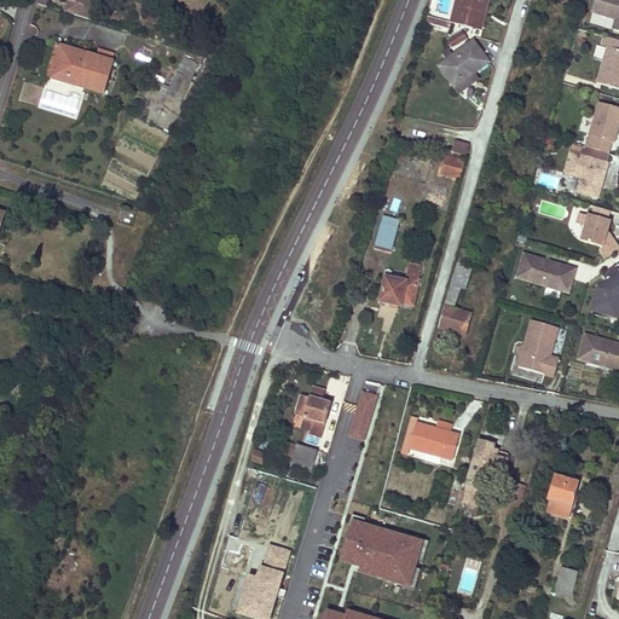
[(68,0),(69,0),(65,12),(92,21),(92,19),(96,7),(91,6),(92,0),(68,0)]
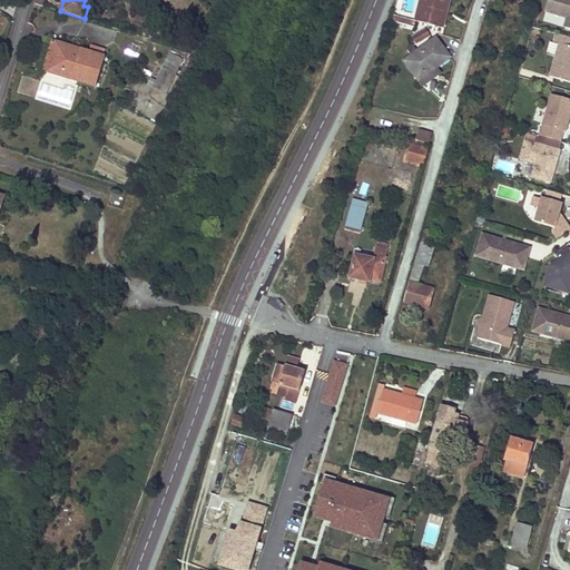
[(421,0),(416,20),(443,27),(450,0),(421,0)]
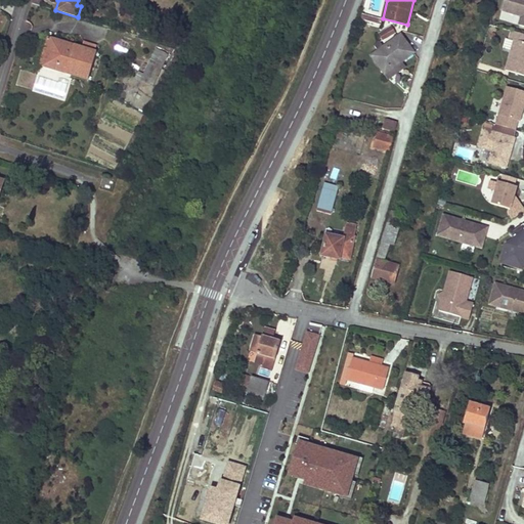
[(523,0),(504,0),(501,10),(522,16),(519,26),(523,26),(523,0)]
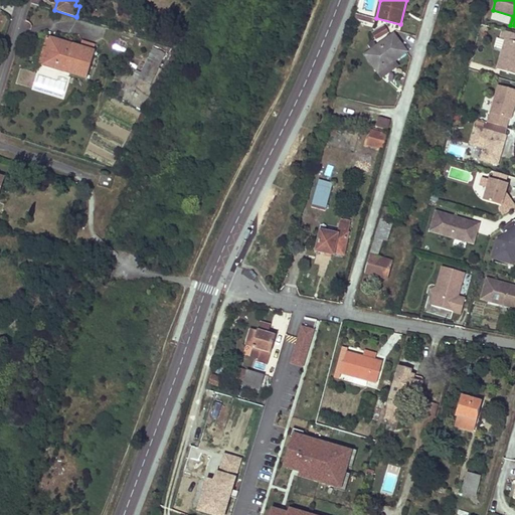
[(394,61),(406,52),(393,34),(377,46),(374,41),(368,45),(372,50),(366,55),(378,72),(394,61)]
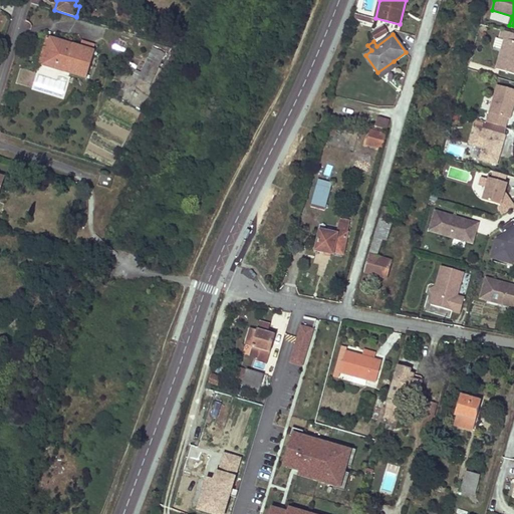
[(52,50),(56,39),(48,36),(39,63),(43,64),(48,48),(52,50)]
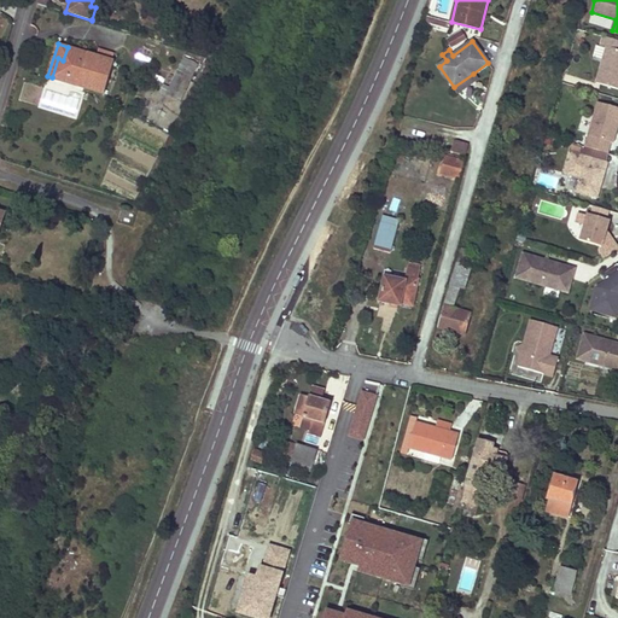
[(111,60),(115,51),(99,46),(95,56),(111,60)]
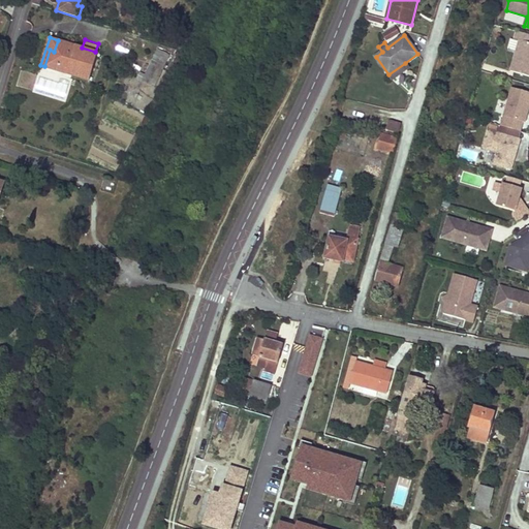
[(82,48),(78,47),(58,40),(54,52),(50,50),(44,66),(89,80),(98,53),(95,52),(82,48)]
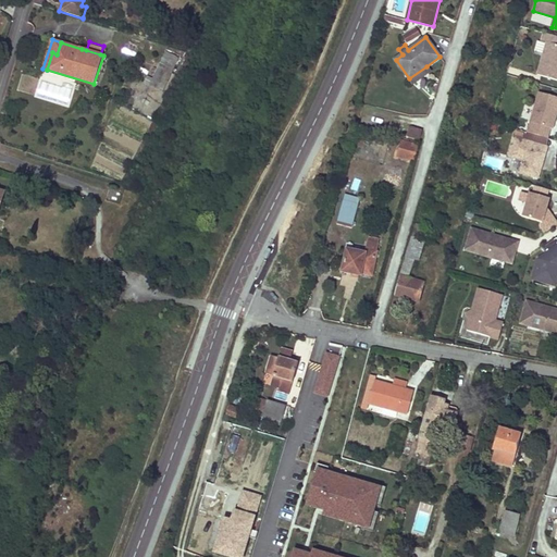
[(556,45),(546,42),(537,74),(556,79),(556,45)]
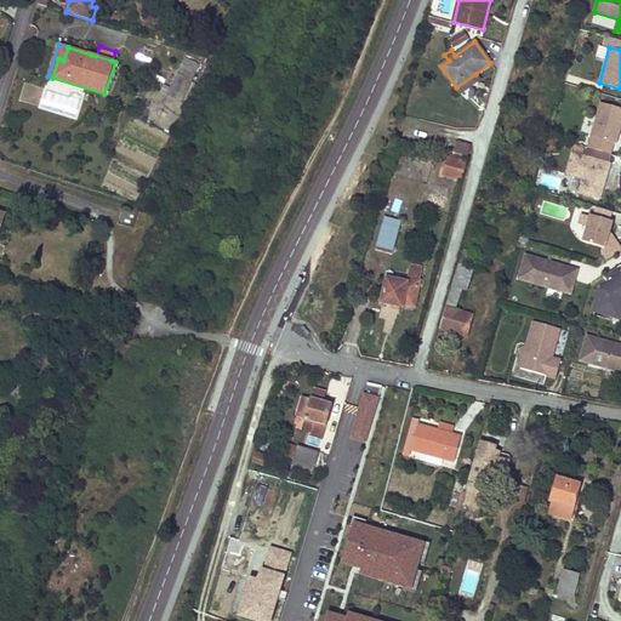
[(186,58),(166,96),(181,103),(200,66),(186,58)]
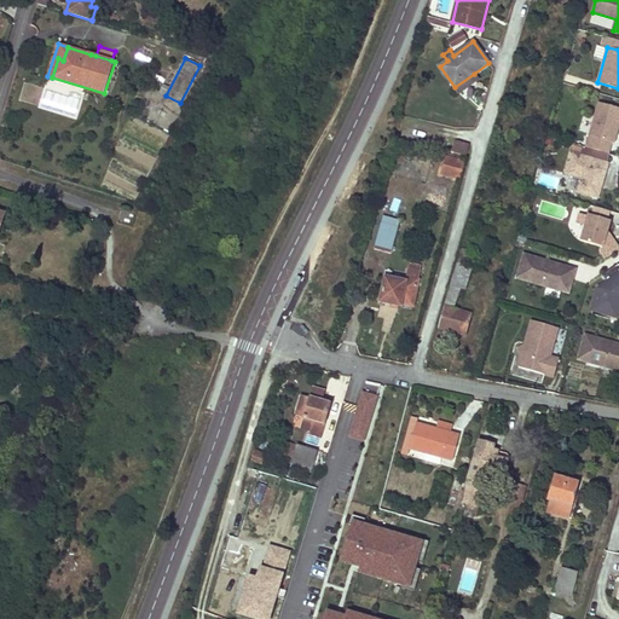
[(474,74),(455,87),(458,92),(478,79),(474,74)]
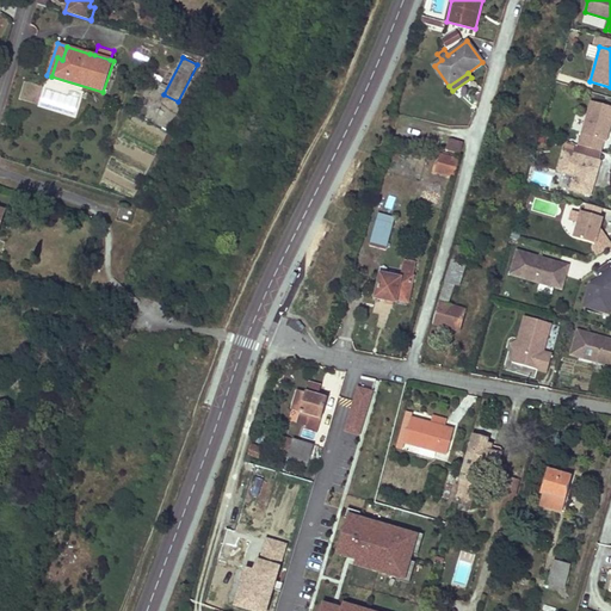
[(610,124),(610,106),(591,102),(578,146),(600,152),(604,141),(606,142),(610,124)]
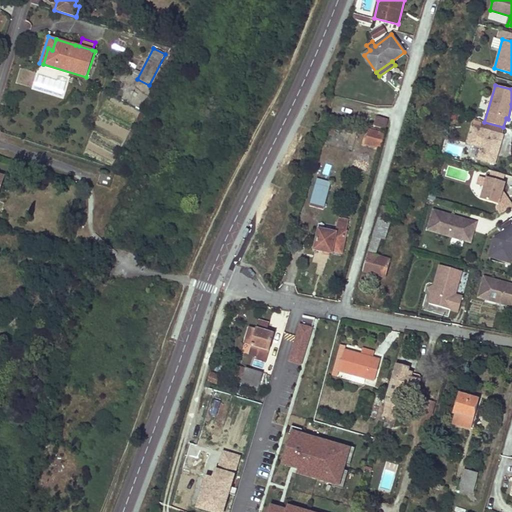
[(376,117),(373,125),(385,129),(388,120),(376,117)]
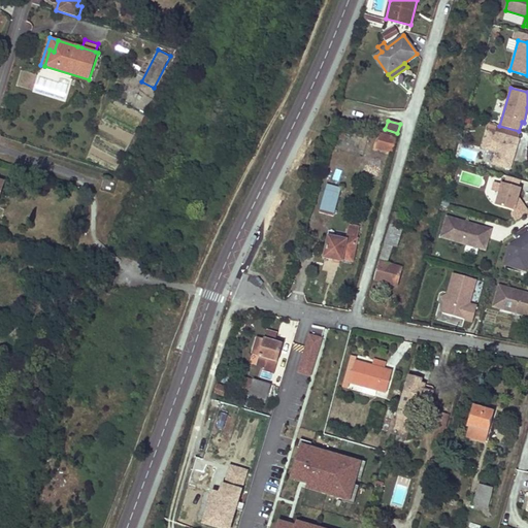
[(519,139),(487,130),(482,147),(496,152),(493,164),(509,169),(519,139)]
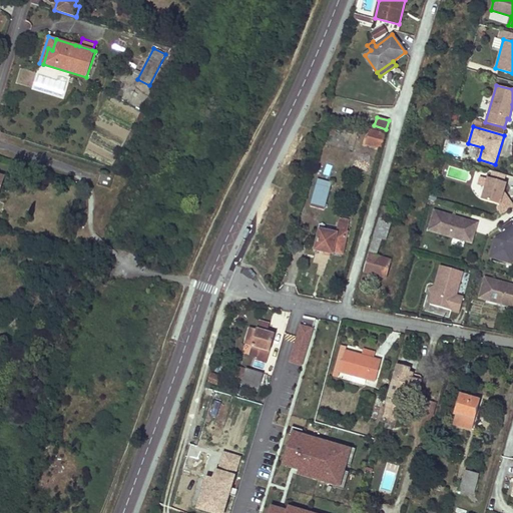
[(386,133),(370,129),(366,144),(381,148),(386,133)]
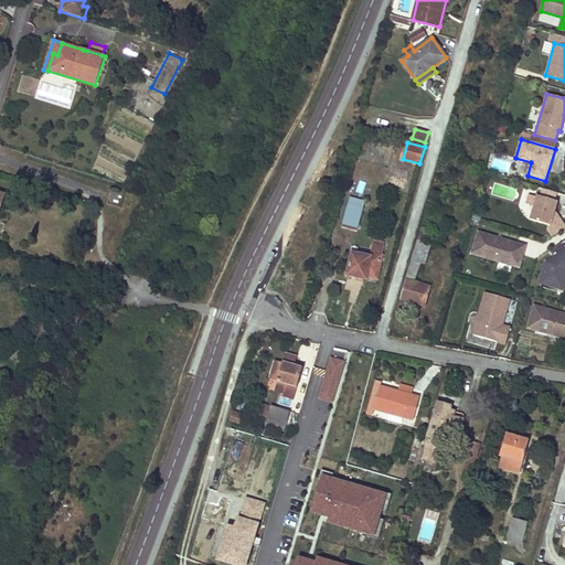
[(542,189),(540,196),(553,201),(555,192),(542,189)]
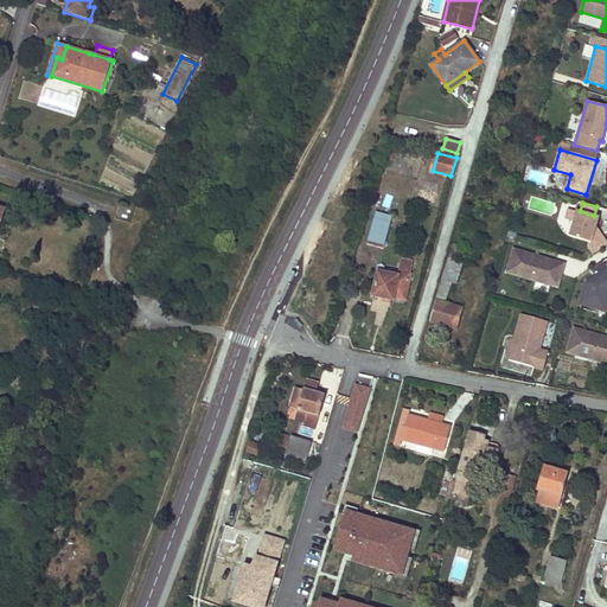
[(580,211),(576,210),(569,236),(590,242),(598,216),(594,216),(580,211)]
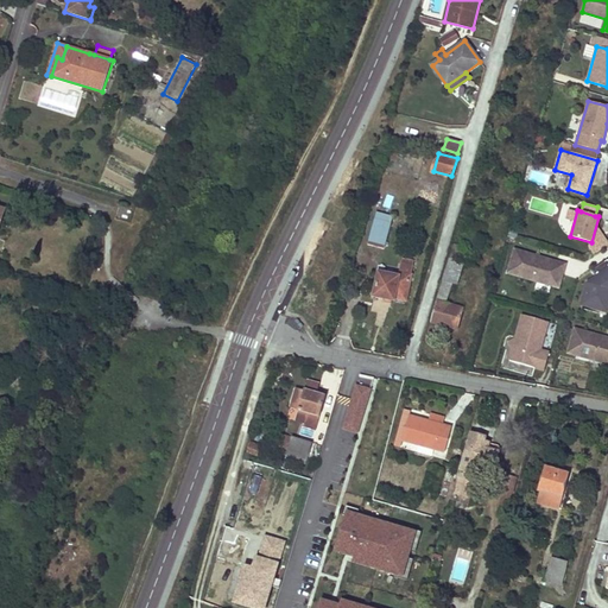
[(391,223),(393,217),(377,211),(374,220),(391,223)]
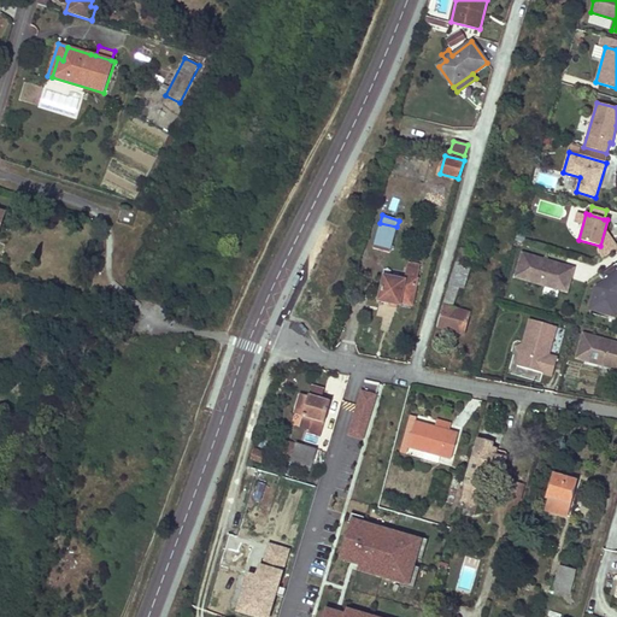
[(391,251),(397,227),(380,223),(374,246),(391,251)]
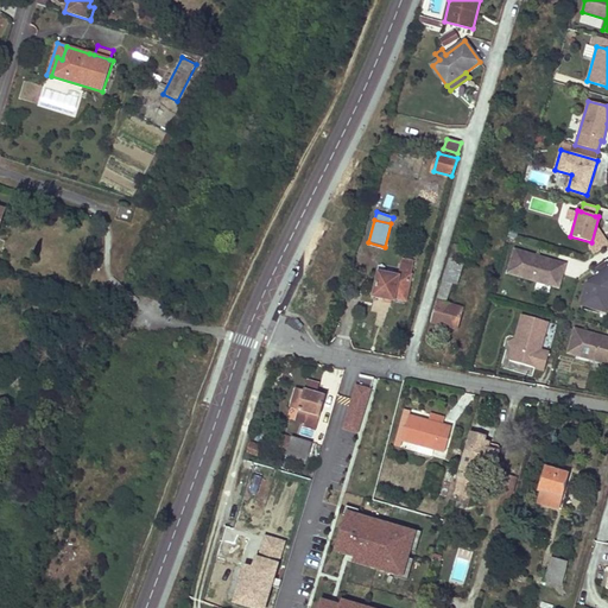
[(565,265),(514,249),(507,273),(558,289),(565,265)]
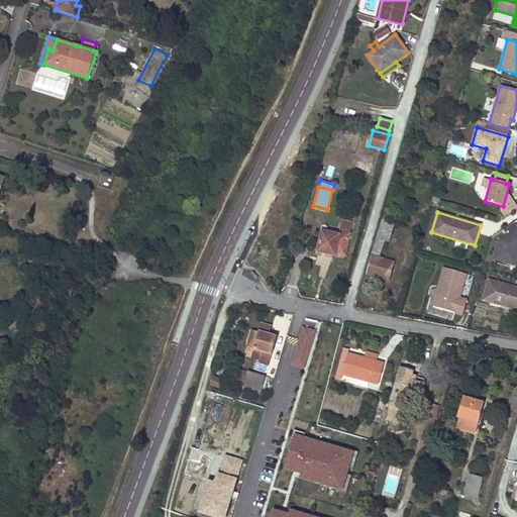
[(395,223),(397,216),(385,213),(383,219),(395,223)]
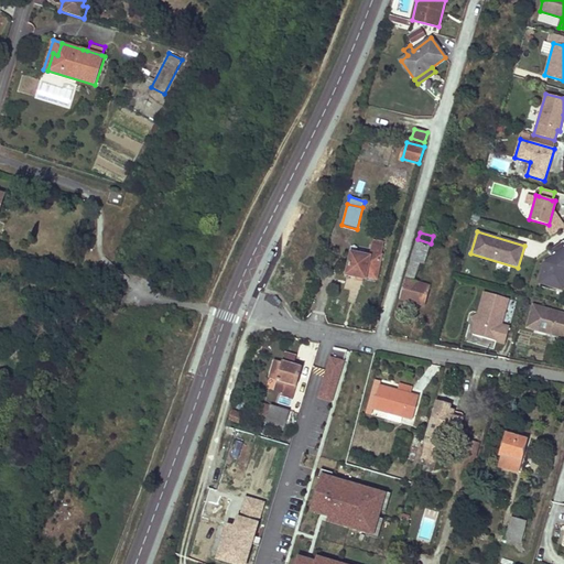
[(431,243),(418,239),(399,299),(424,305),(430,286),(413,281),(420,262),(424,264),(431,245),(431,243)]
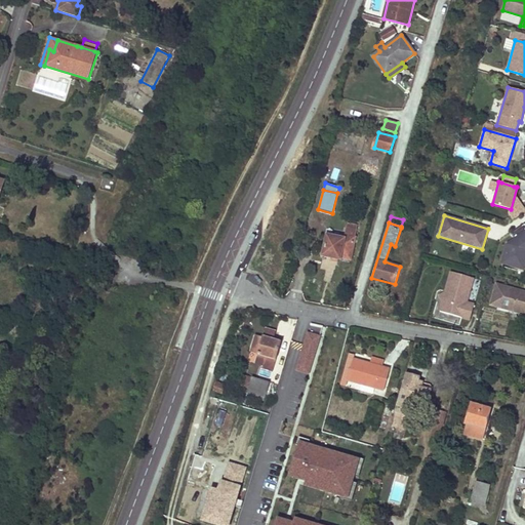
[(502,264),(521,269),(524,252),(524,224),(511,234),(515,240),(508,245),(502,264)]
